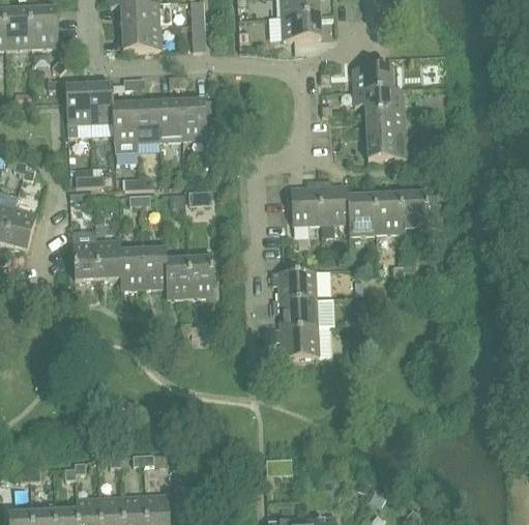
[(280,0),(281,17),(320,15),(319,0),(280,0)]
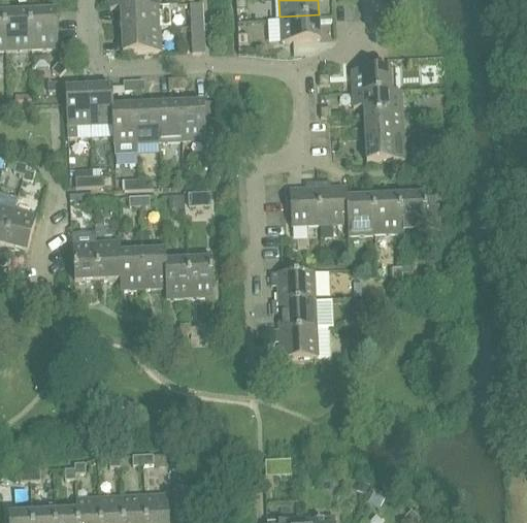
[(191,20),(204,19),(203,1),(190,2),(191,20)]
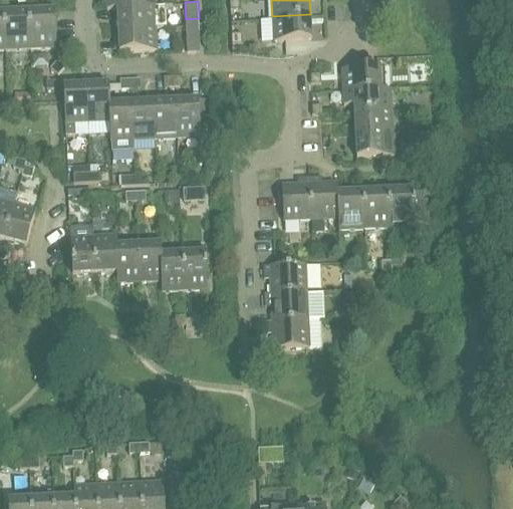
[(117,5),(117,6),(118,27),(156,25),(167,24),(166,3),(163,3),(155,3),(144,3),(144,4),(117,5)]
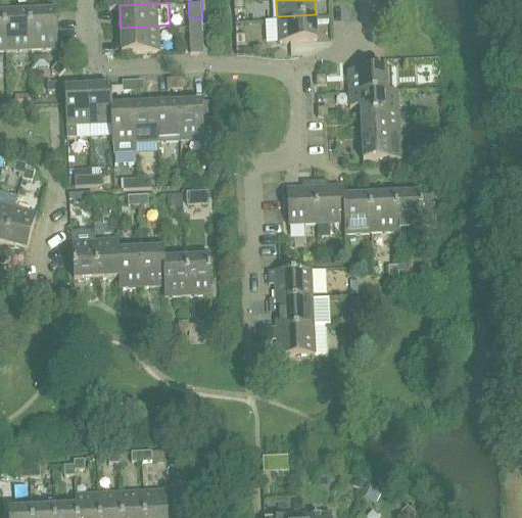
[(57,46),(56,8),(30,9),(32,47),(57,46)]
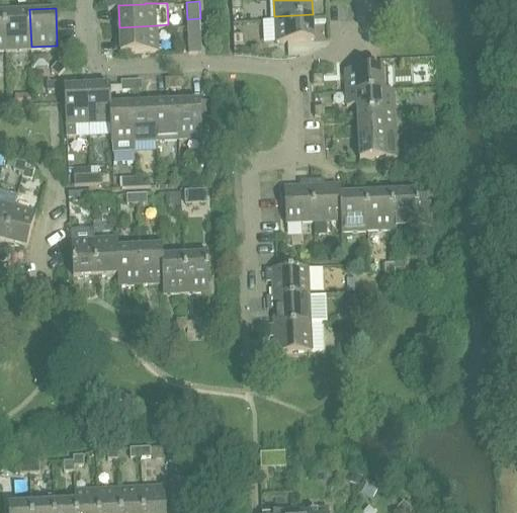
[(29,9),(4,11),(5,49),(31,47),(29,9)]
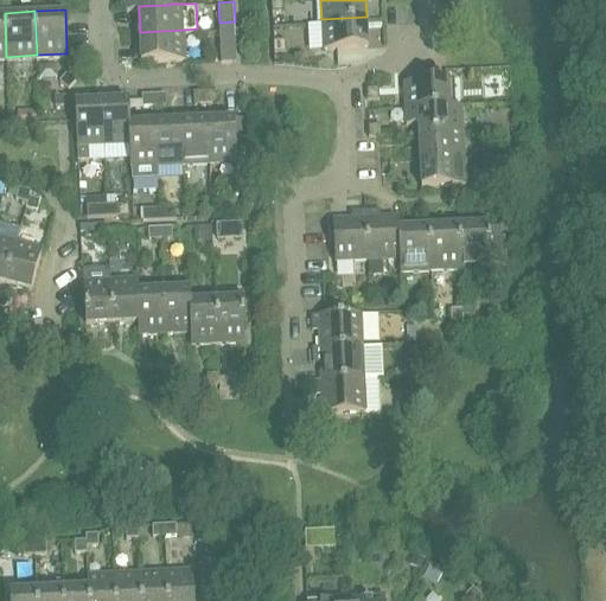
[(321,19),(324,46),(368,44),(367,17),(321,19)]
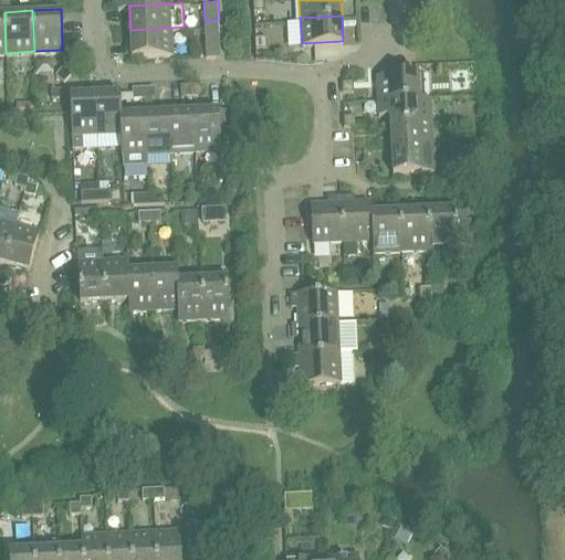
[(173,53),(171,28),(131,30),(132,54),(173,53)]
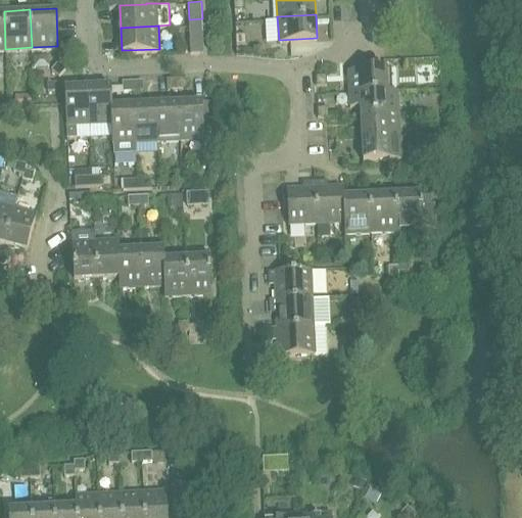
[(189,29),(190,51),(203,51),(202,29),(189,29)]
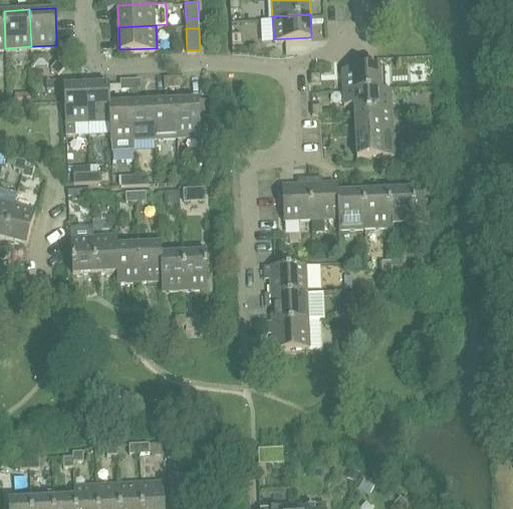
[(242,30),(231,31),(232,41),(242,40),(242,30)]
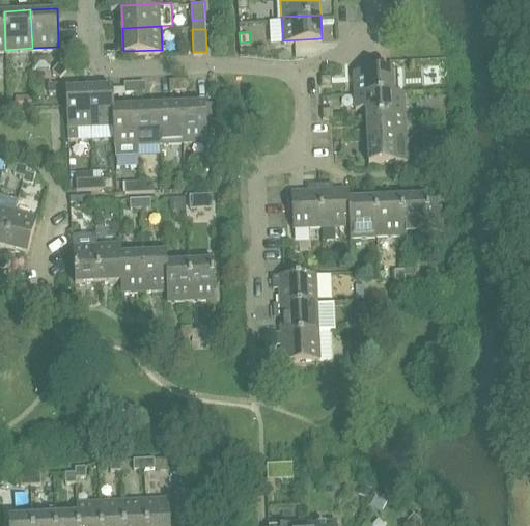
[(52,67),(60,75),(67,67),(59,59),(52,67)]
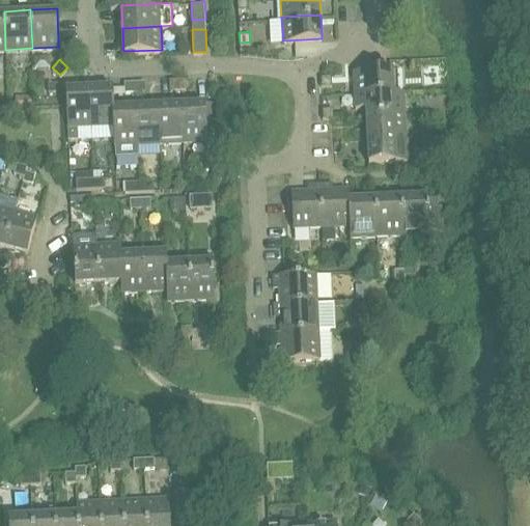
[(354,68),(355,92),(393,90),(393,89),(392,66),(354,68)]
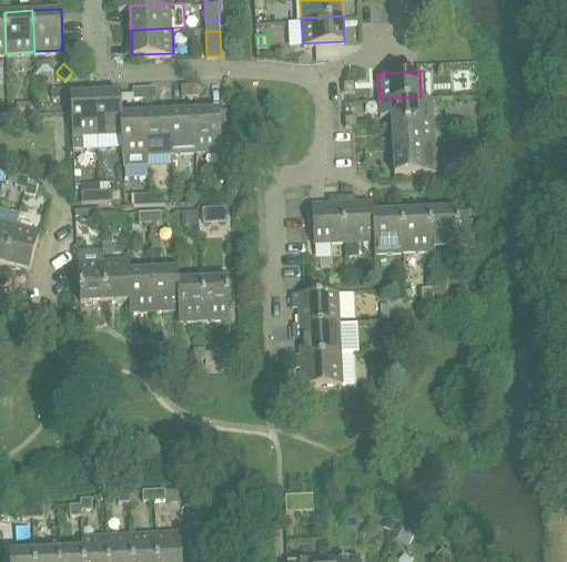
[(354,78),(343,79),(343,90),(355,89),(354,78)]
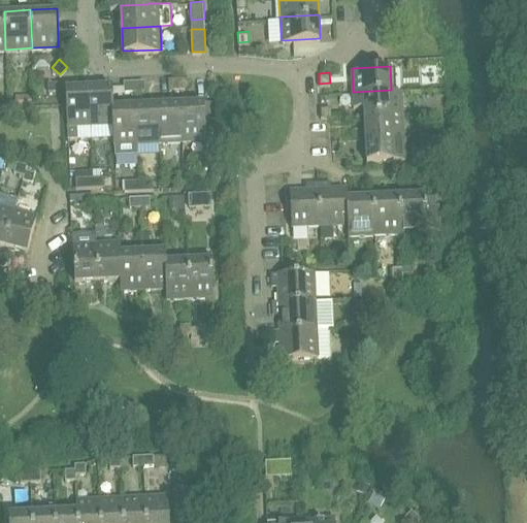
[(190,76),(180,77),(180,87),(190,87),(190,76)]
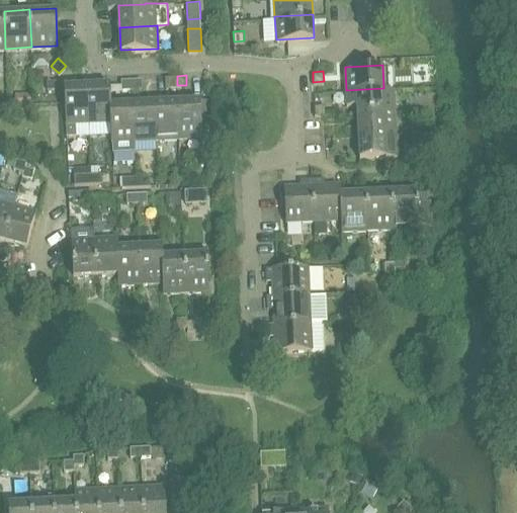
[(177,76),(166,76),(167,86),(177,85),(177,76)]
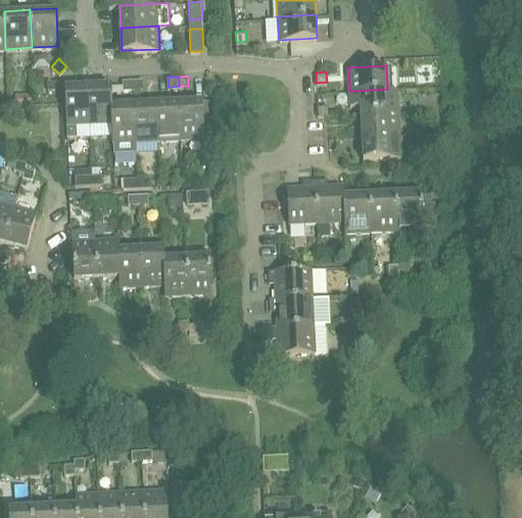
[(143,78),(133,79),(133,88),(143,88),(143,78)]
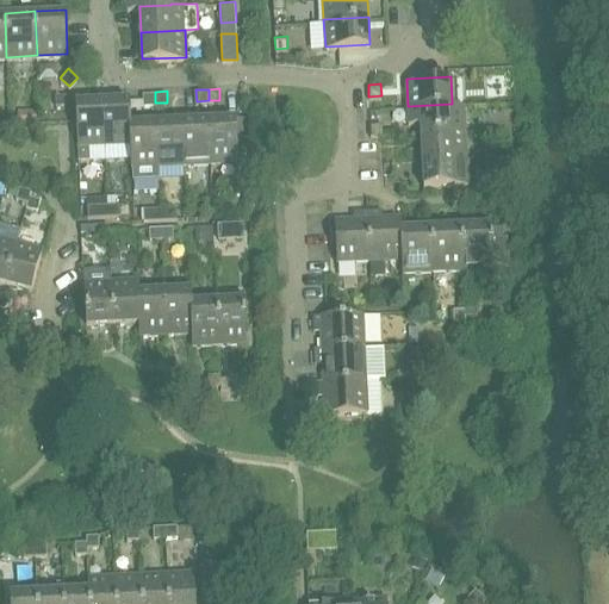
[(56,104),(68,104),(68,92),(55,92),(56,104)]
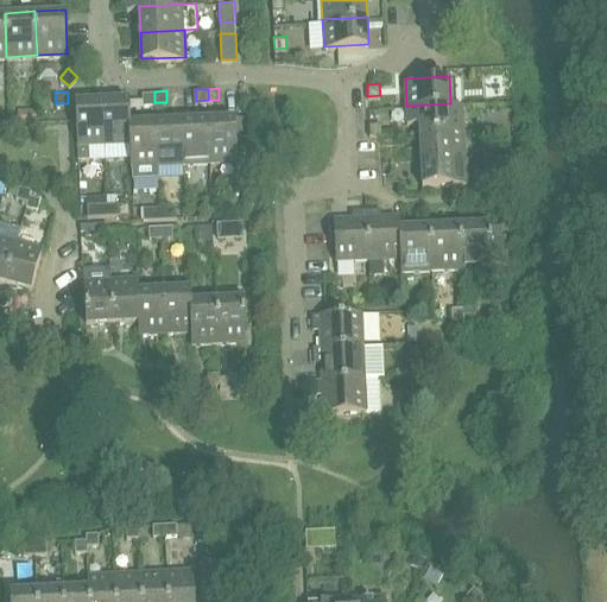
[(155,92),(143,92),(144,103),(155,102),(155,92)]
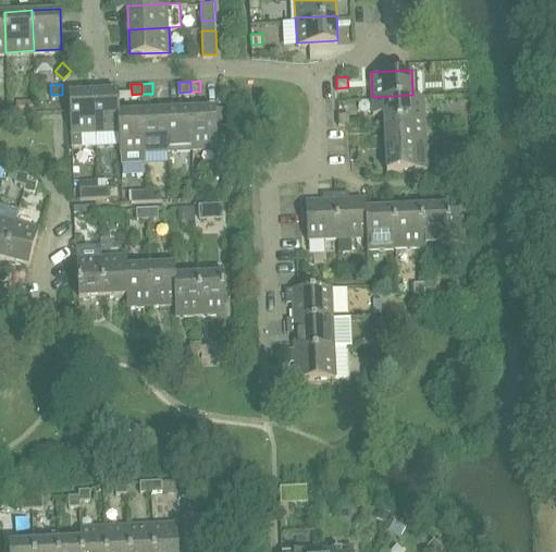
[(96,131),(119,130),(119,110),(118,88),(94,89),(96,131)]
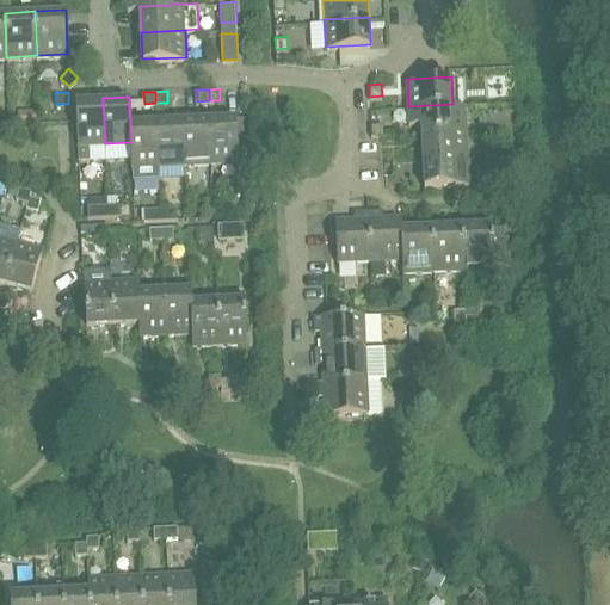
[(75,99),(76,123),(78,144),(78,158),(90,158),(90,143),(105,143),(103,98),(75,99)]
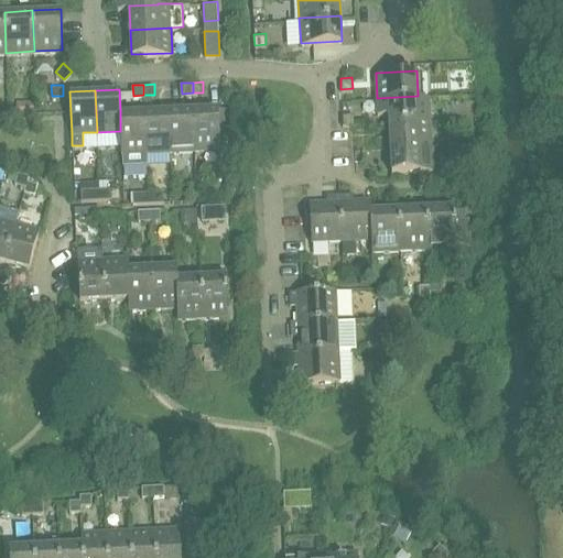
[(377,98),(377,112),(389,111),(389,122),(431,120),(430,95),(418,95),(418,96),(377,98)]
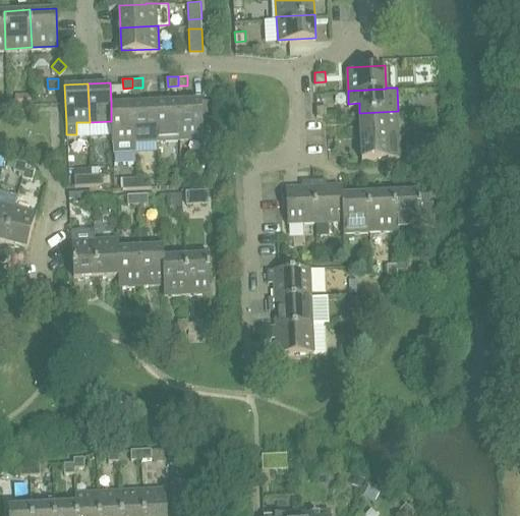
[(14,91),(15,104),(32,103),(31,90),(14,91)]
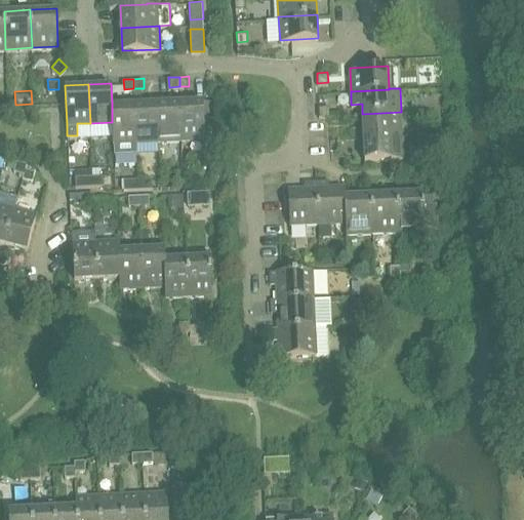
[(204,151),(213,151),(212,137),(210,100),(179,101),(182,140),(203,138),(204,151)]
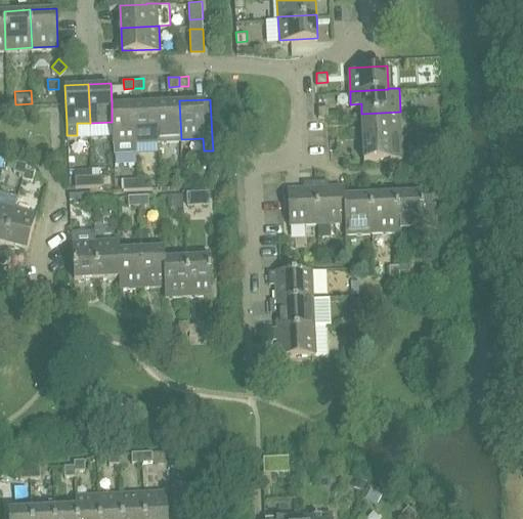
[(179,100),(157,101),(158,140),(181,139),(179,100)]
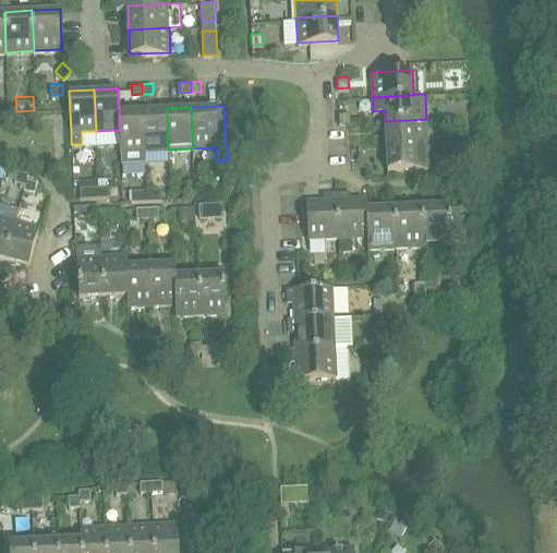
[(167,108),(142,109),(143,140),(144,151),(168,149),(167,108)]
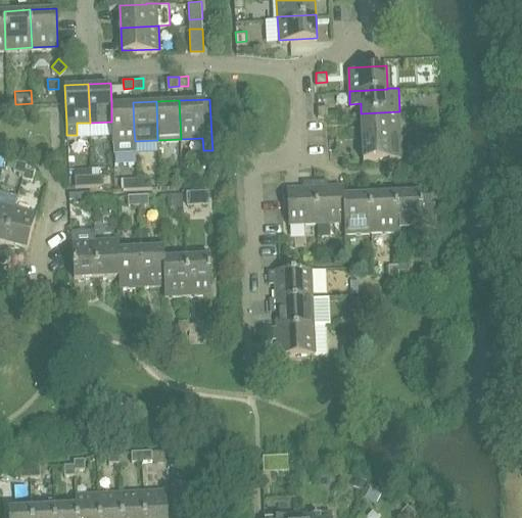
[(133,102),(111,103),(111,122),(112,142),(135,141),(134,131),(133,102)]
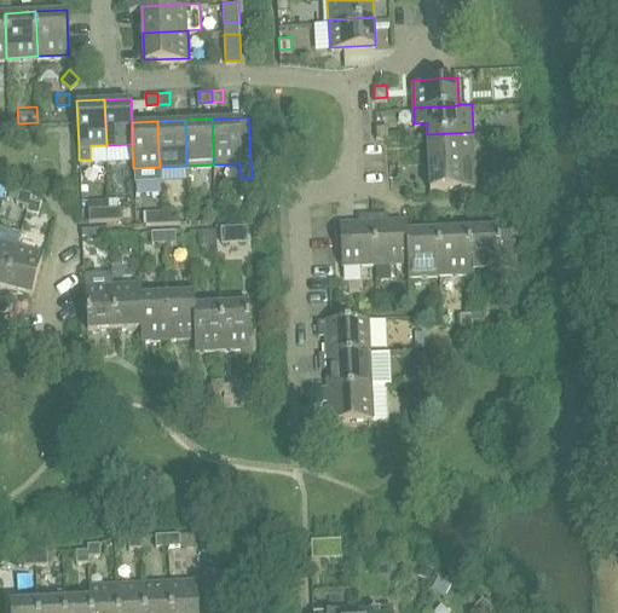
[(376,136),(388,136),(388,123),(375,123),(376,136)]
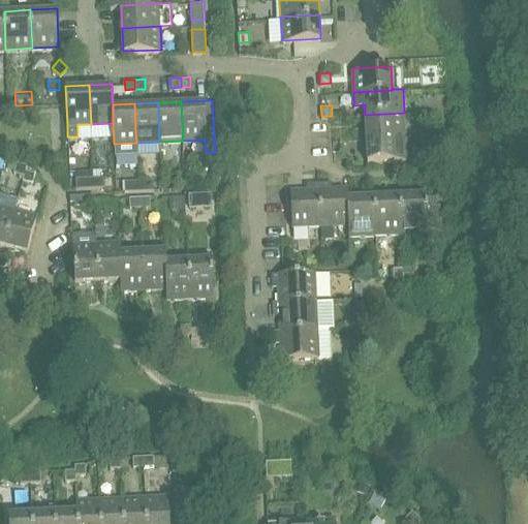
[(365,115),(366,136),(405,134),(404,113),(365,115)]
